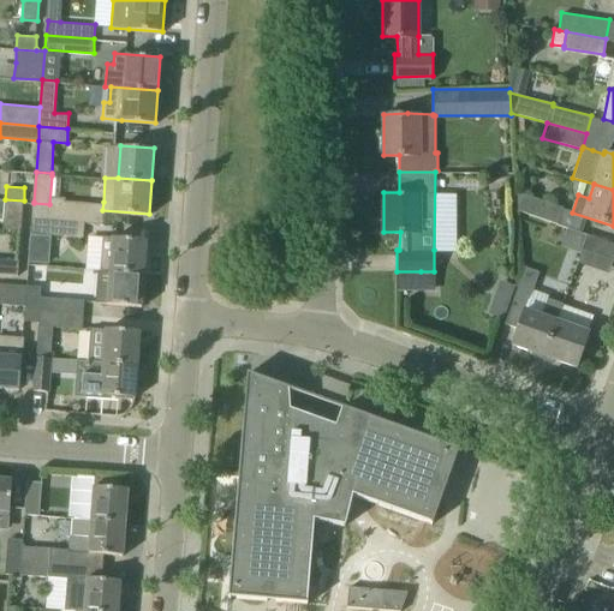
[(559,222),(564,207),(517,190),(518,209),(559,222)]
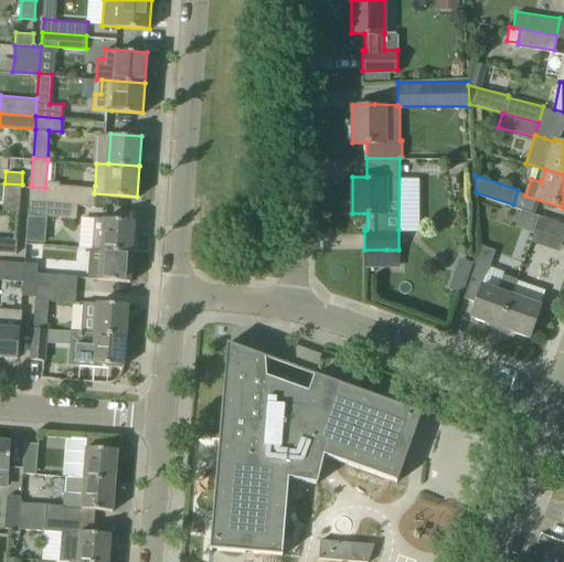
[(2,210),(20,211),(22,184),(4,183),(2,210)]
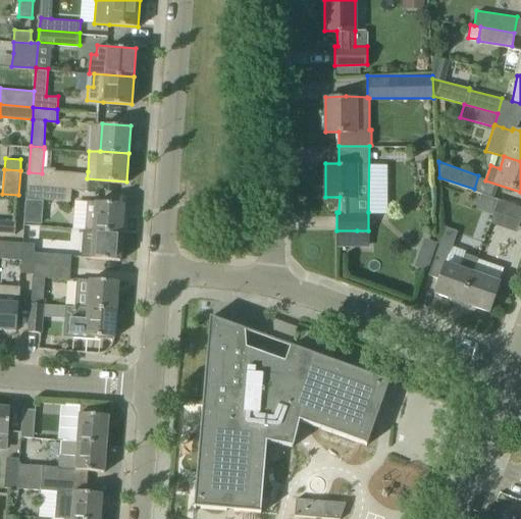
[(29,172),(28,185),(71,189),(72,176),(42,173),(29,172)]
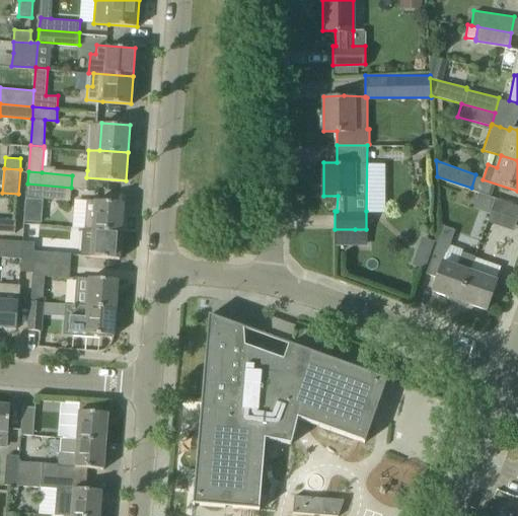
[(71,199),(71,188),(27,183),(26,196),(71,199)]
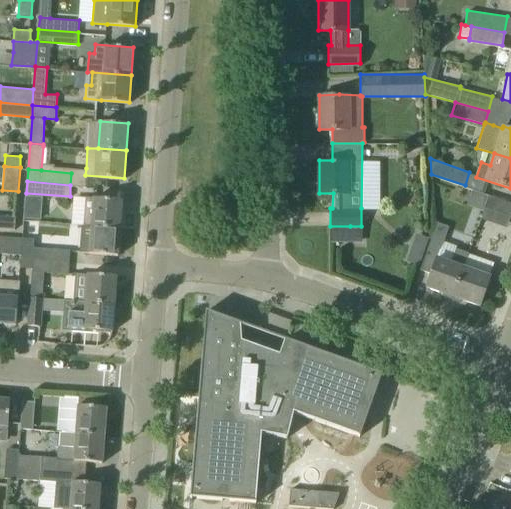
[(484,206),(492,209),(510,215),(510,201),(489,194),(484,206)]
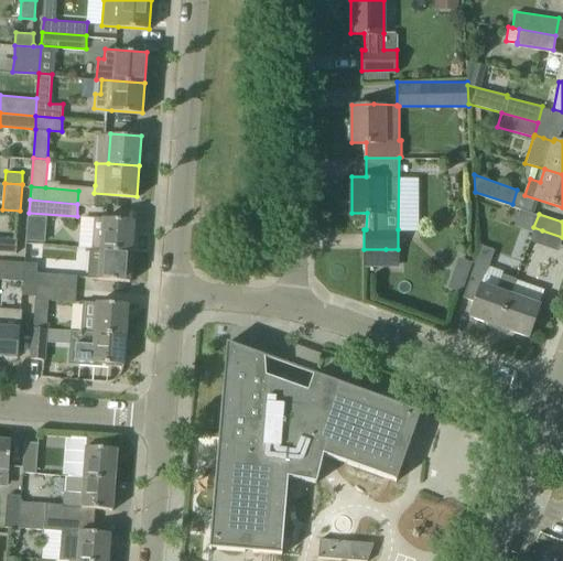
[(93,246),(100,247),(132,249),(134,219),(94,216),(94,230),(93,246)]
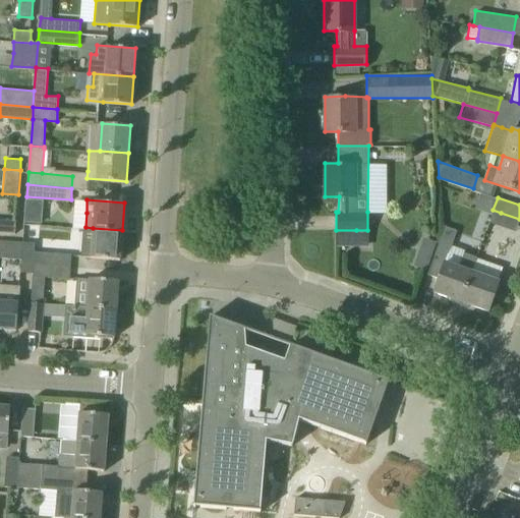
[(16,220),(0,218),(0,230),(15,232),(16,220)]
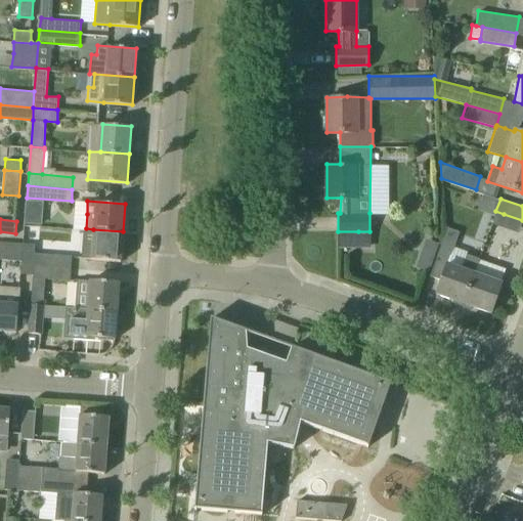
[(447,226),(438,254),(449,257),(459,230),(447,226)]
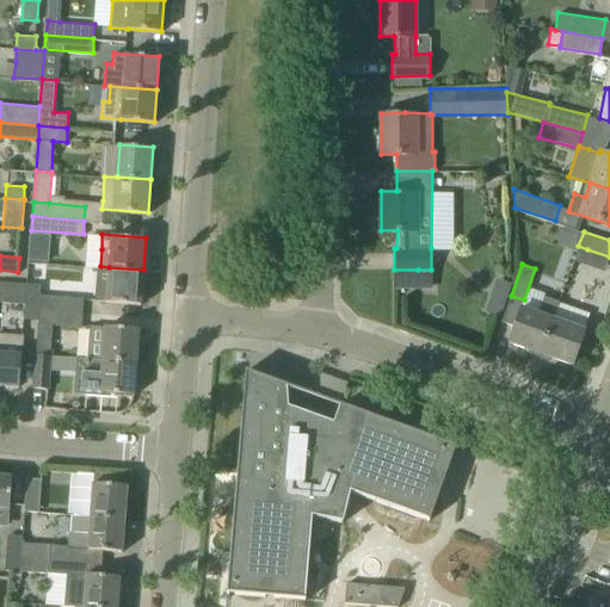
[(143,270),(109,267),(108,301),(141,303),(143,270)]
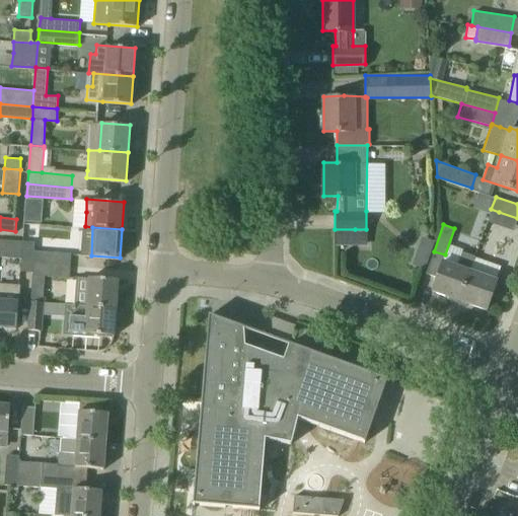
[(32,271),(33,262),(34,249),(35,241),(22,240),(21,255),(20,270),(32,271)]
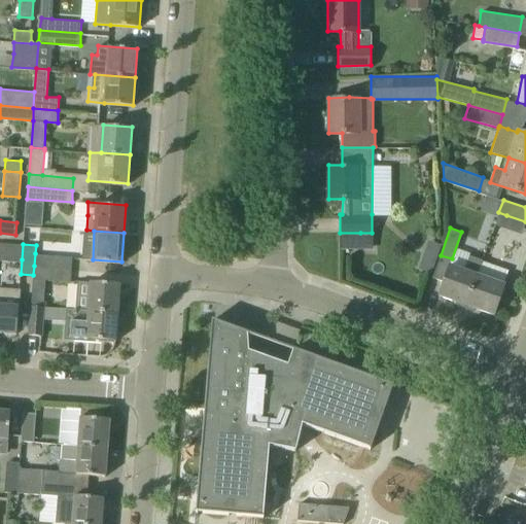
[(34,266),(71,269),(72,256),(35,253),(34,266)]
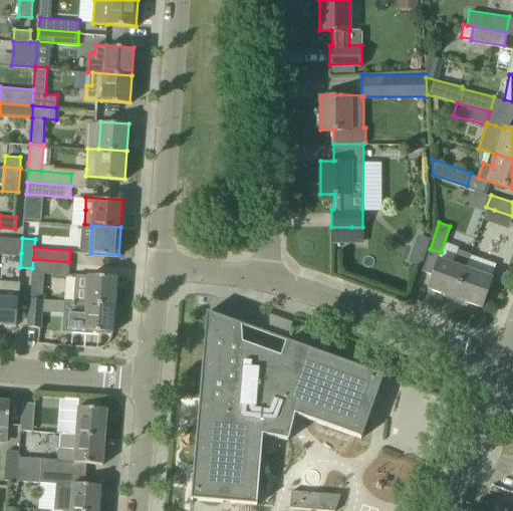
[(455,296),(471,252),(458,248),(452,263),(439,258),(429,287),(455,296)]
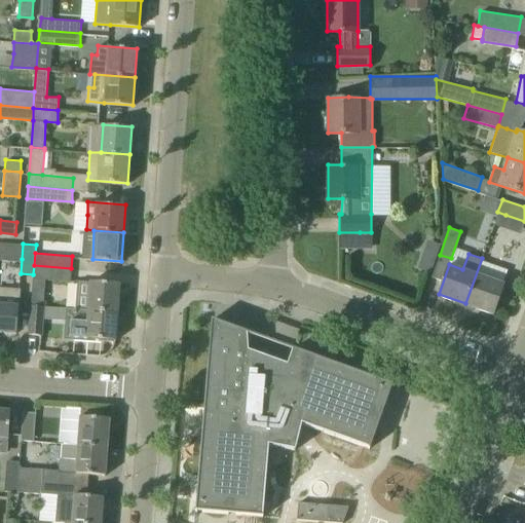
[(483,259),(482,258),(465,303),(492,312),(502,284),(508,269),(482,260),(483,259)]
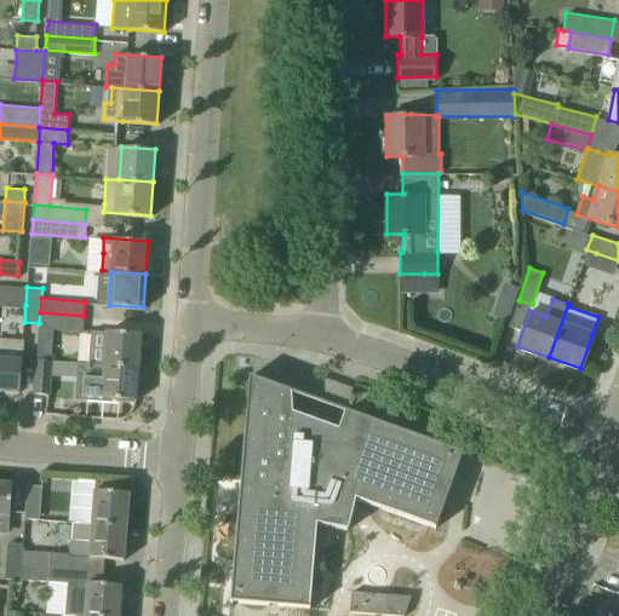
[(39,323),(39,327),(53,328),(82,330),(84,316),(40,312),(39,323)]
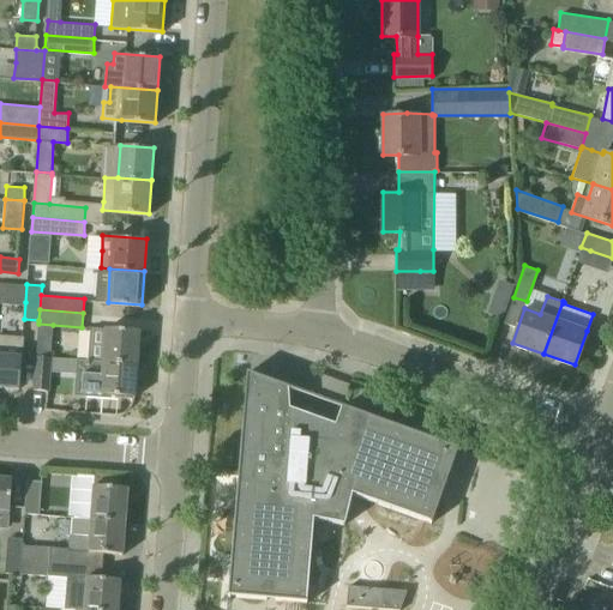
[(139,330),(106,327),(103,360),(137,363),(139,330)]
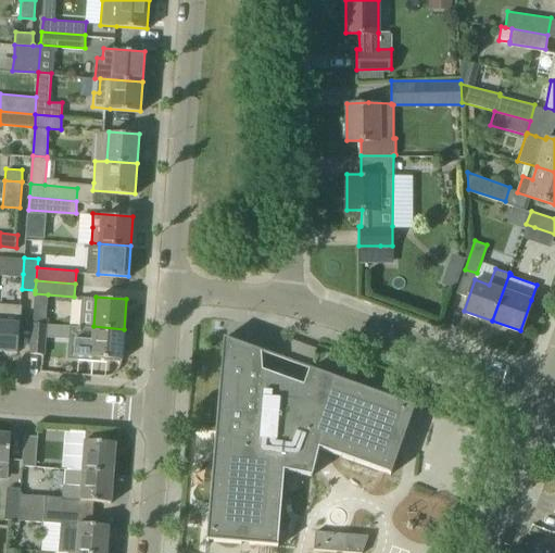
[(0,349),(17,351),(20,322),(21,311),(0,309),(0,349)]
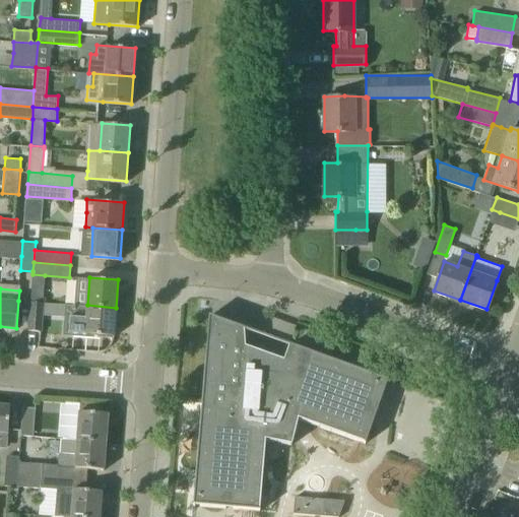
[(41,330),(43,310),(43,302),(30,301),(30,309),(28,329),(41,330)]
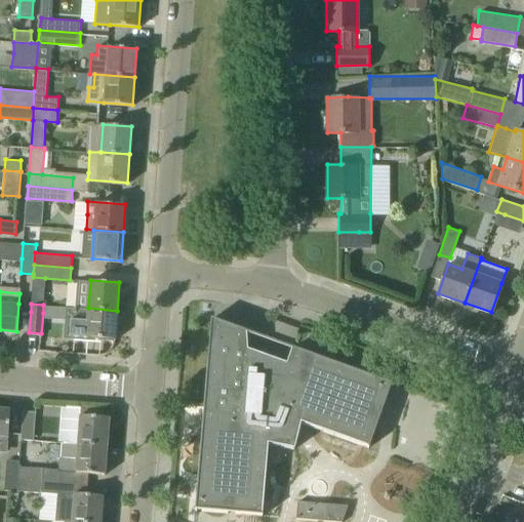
[(70,335),(115,338),(117,311),(88,308),(67,307),(66,319),(71,320),(70,335)]
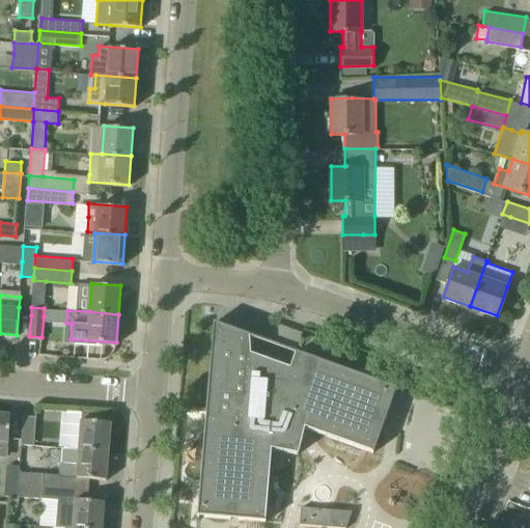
[(289,367),(251,353),(249,336),(251,336),(251,335),(214,321),(197,515),(199,515),(199,507),(204,507),(204,515),(230,518),(231,509),(239,510),(238,518),(266,521),(266,519),(272,447),(298,452),(304,426),(371,450),(372,451),(382,425),(375,422),(378,416),(385,418),(394,393),(387,391),(388,386),(395,389),(396,387),(296,351),(295,352),(295,353),(289,367)]
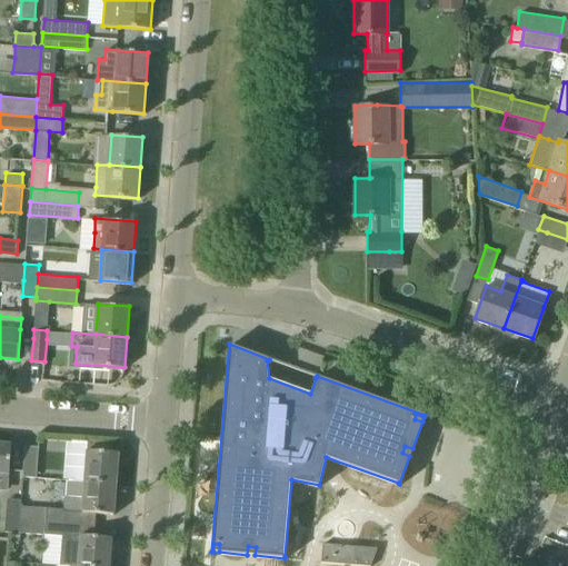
[(83,479),(116,483),(118,452),(111,450),(112,440),(88,438),(87,440),(72,439),(68,478),(83,479)]
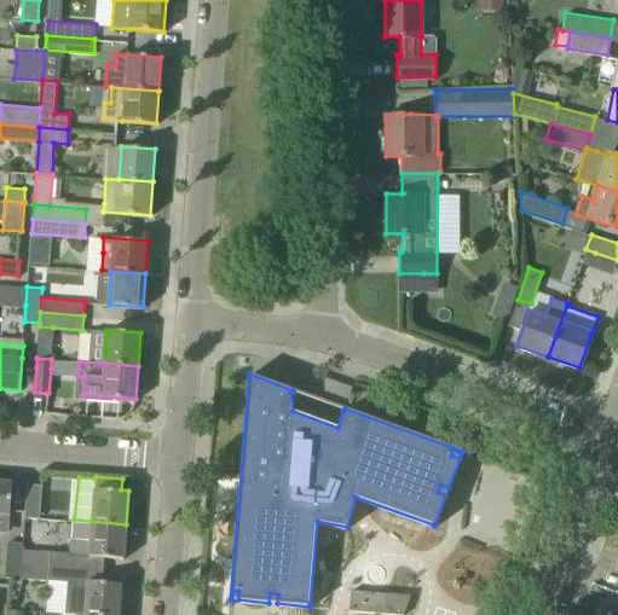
[(0,480),(0,511),(10,512),(12,481),(0,480)]
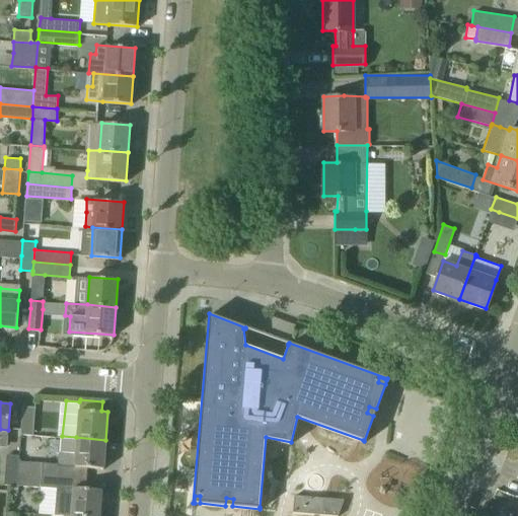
[(22,404),(21,425),(21,433),(32,434),(34,406),(22,404)]
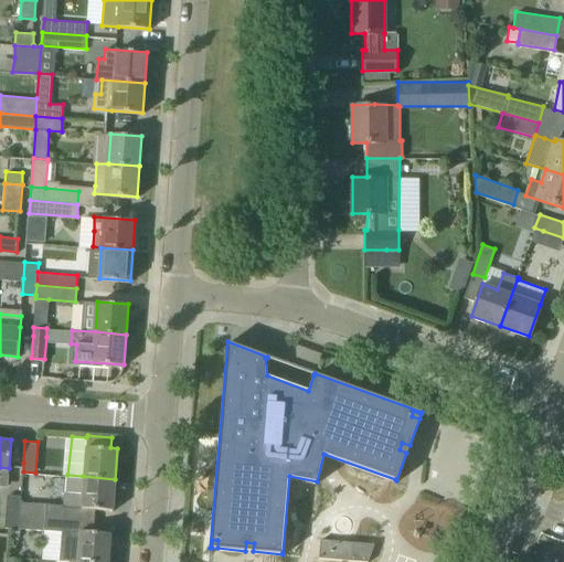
[(63,505),(81,507),(113,509),(115,479),(83,476),(82,492),(64,491),(63,505)]
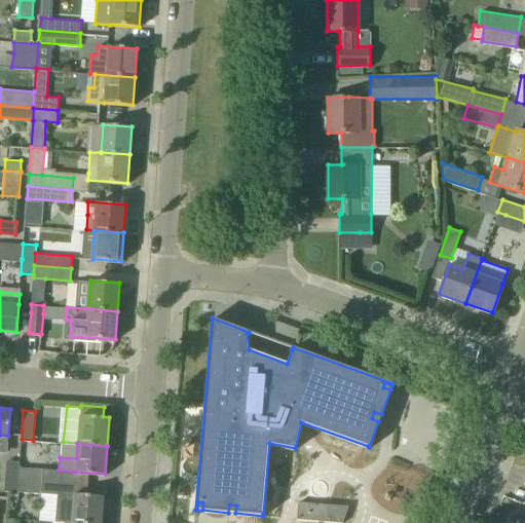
[(20,460),(19,460),(6,460),(4,490),(17,491),(19,479),(20,467),(20,460)]
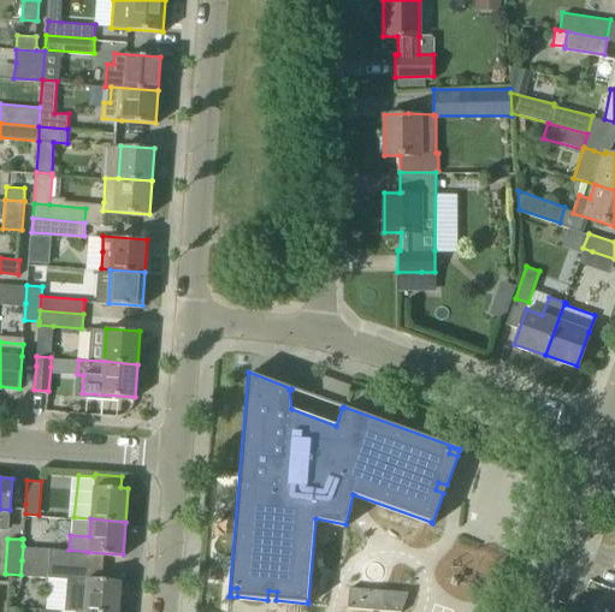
[(51,547),(23,546),(22,560),(49,562),(51,547)]
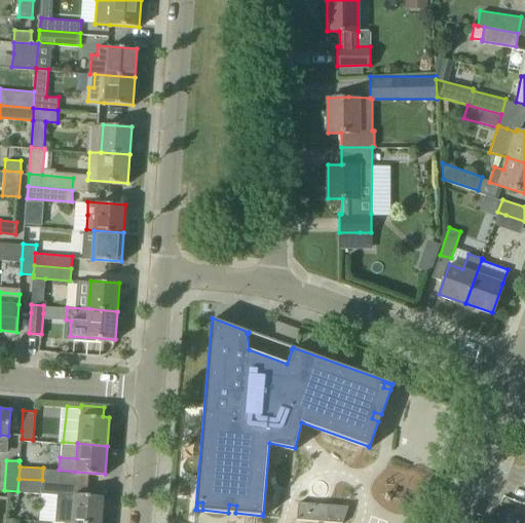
[(19,479),(17,491),(42,492),(42,480),(19,479)]
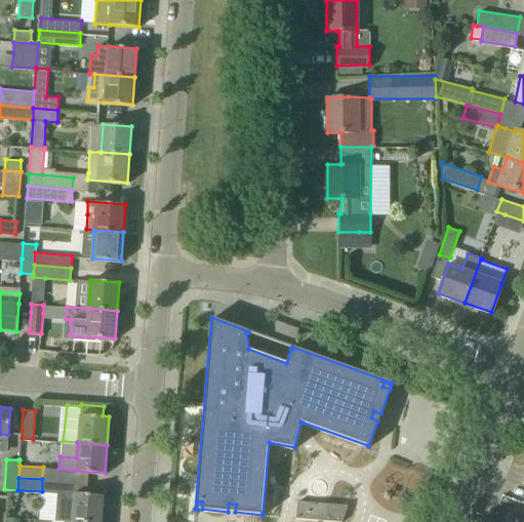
[(64,520),(89,521),(101,521),(103,494),(57,491),(55,519),(64,520)]
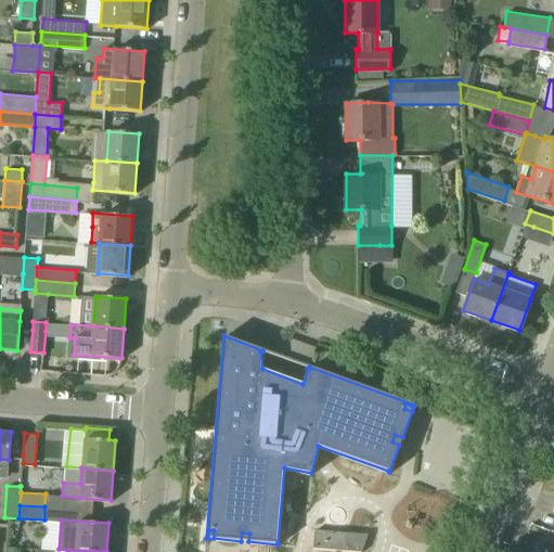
[(368,533),(366,533),(314,529),(313,546),(313,547),(361,551),(368,533)]
